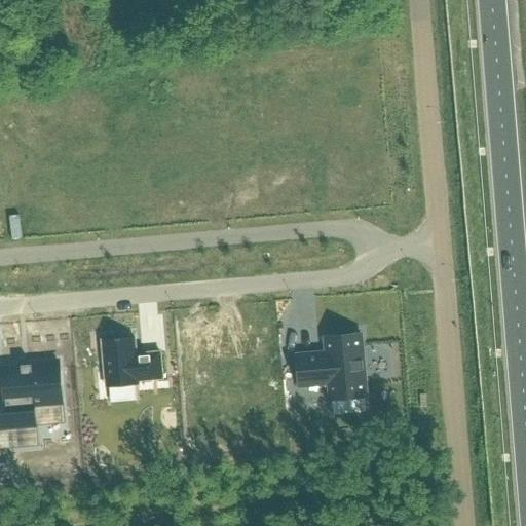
[(326,352),(297,354),(300,386),(329,384),(330,399),(367,396),(362,334),(325,338),(326,352)]
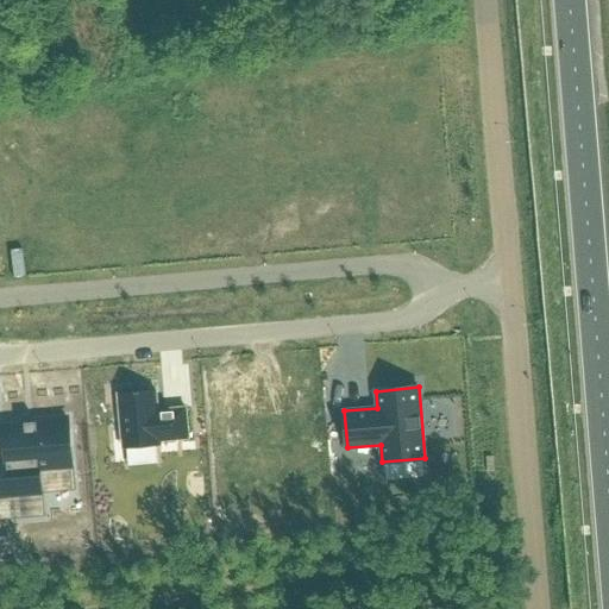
[(136,393),(118,395),(123,449),(161,445),(161,441),(189,439),(187,408),(158,410),(156,391),(139,393),(136,393)]
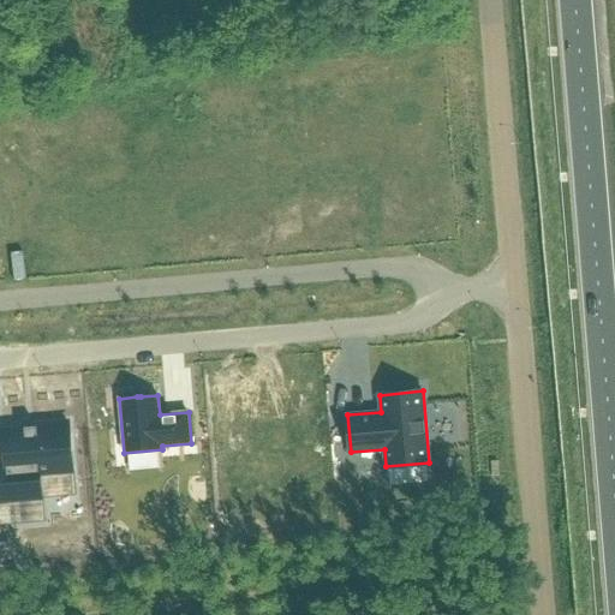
[(0,525),(46,521),(46,519),(45,519),(45,521),(30,523),(28,501),(45,500),(45,499),(42,499),(40,471),(72,469),(69,422),(39,425),(40,429),(37,429),(37,427),(36,427),(36,430),(27,431),(27,428),(25,428),(25,430),(4,433),(7,465),(0,465),(0,525)]
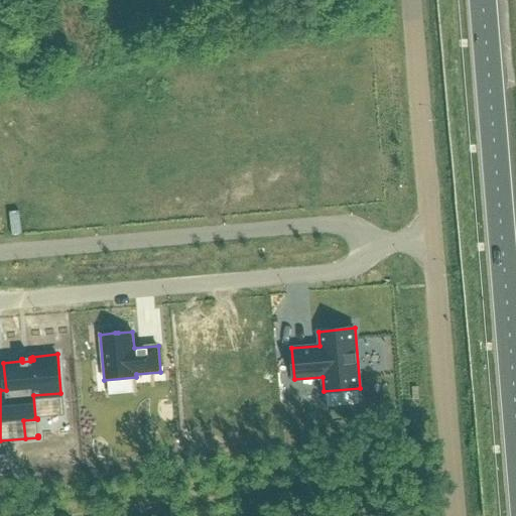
[(0,471),(9,471),(9,470),(7,455),(0,455),(0,471)]
